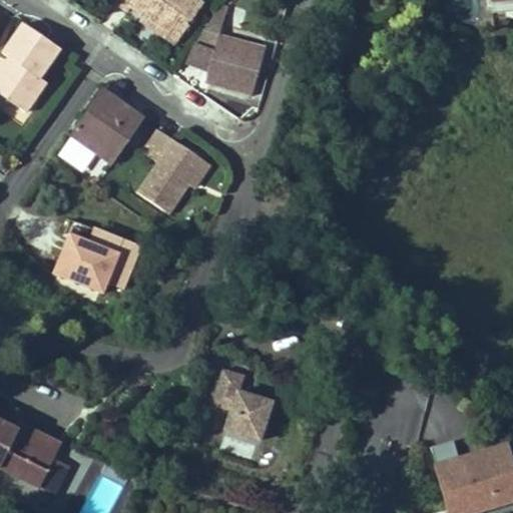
[(193,0),(114,0),(113,2),(128,13),(132,8),(144,16),(178,40),(202,6),(193,0)]
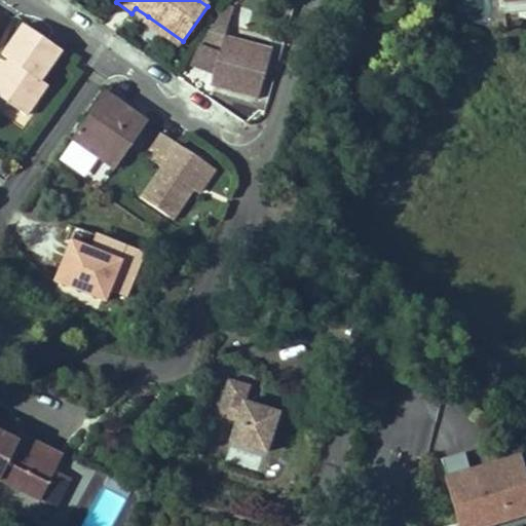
[(525,11),(525,1),(503,4),(503,14),(525,11)]
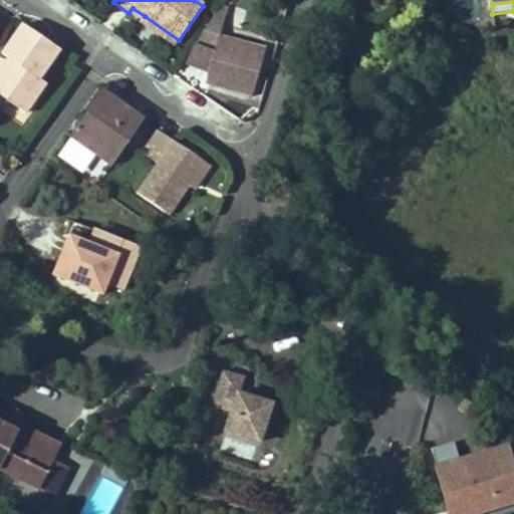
[(221,6),(195,44),(196,44),(215,50),(211,64),(205,83),(252,96),(260,66),(256,65),(261,47),(220,36),(224,20),(229,9),(221,6)]
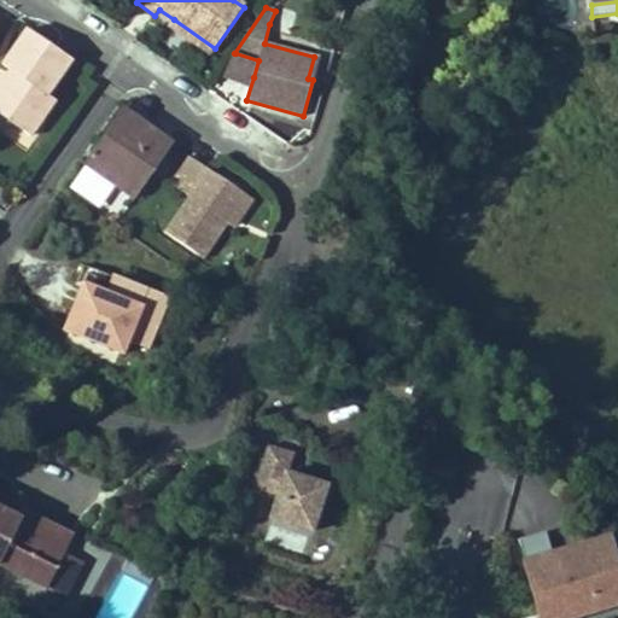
[(215,48),(174,19),(169,27),(210,56),(215,48)]
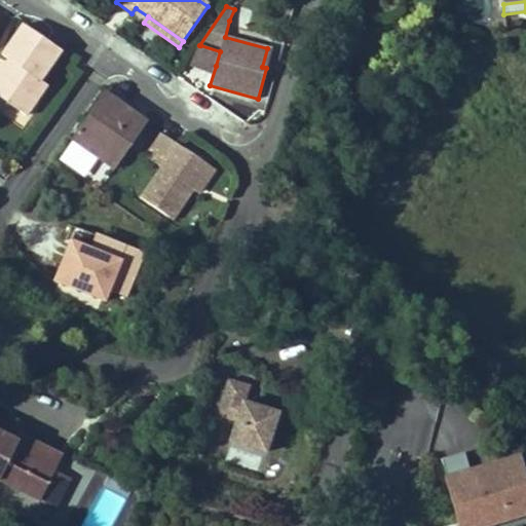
[(40,81),(61,51),(24,25),(2,55),(8,61),(0,72),(0,98),(26,116),(47,85),(40,81)]
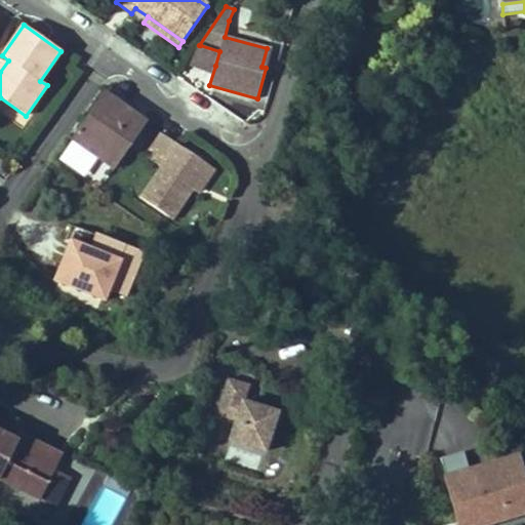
[(219,51),(200,45),(191,63),(215,66),(219,51)]
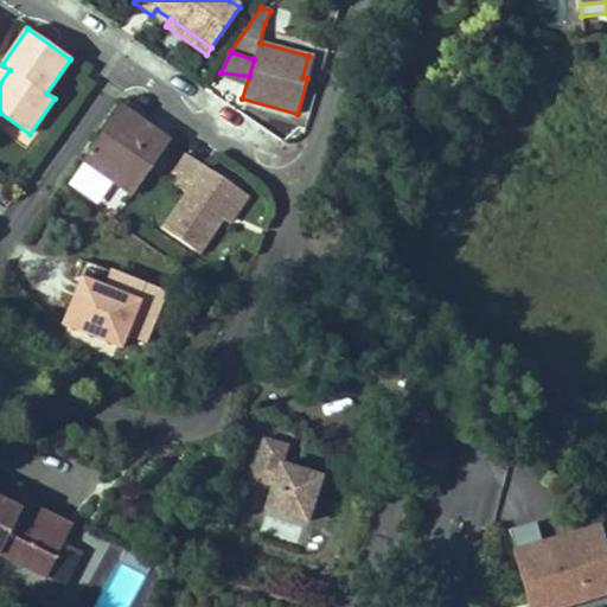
[(307,78),(313,57),(308,56),(302,77),(307,78)]
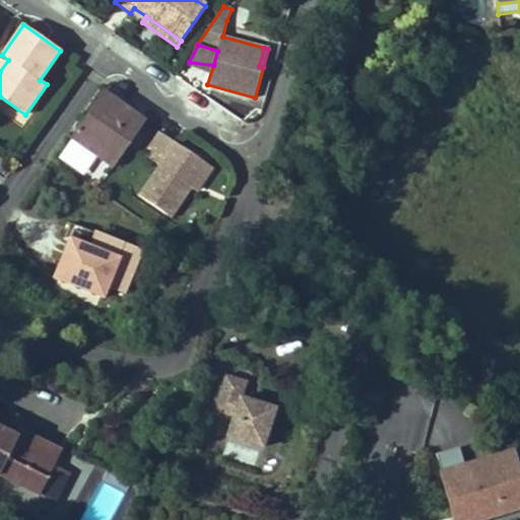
[(144,122),(103,92),(71,137),(113,168),(144,122)]
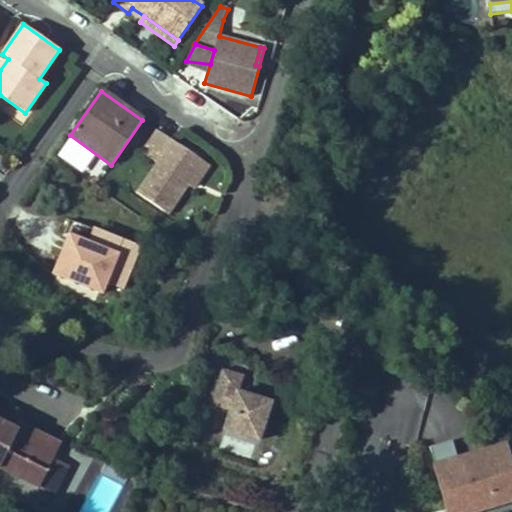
[(156,162),(137,192),(169,214),(188,185),(203,163),(204,162),(156,130),(141,152),(156,162)]
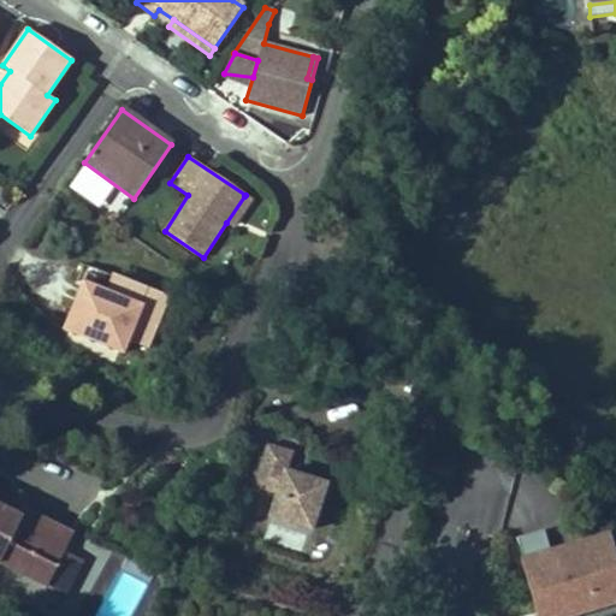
[(120,214),(128,194),(110,188),(102,208),(120,214)]
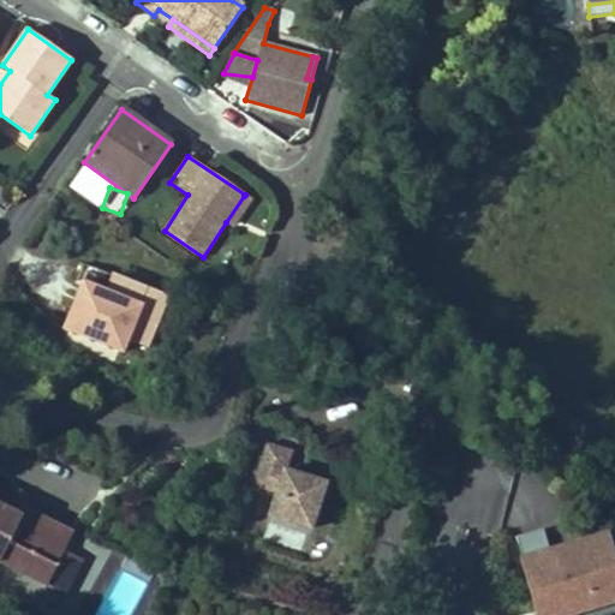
[(249,199),(244,196),(226,222),(231,226),(249,199)]
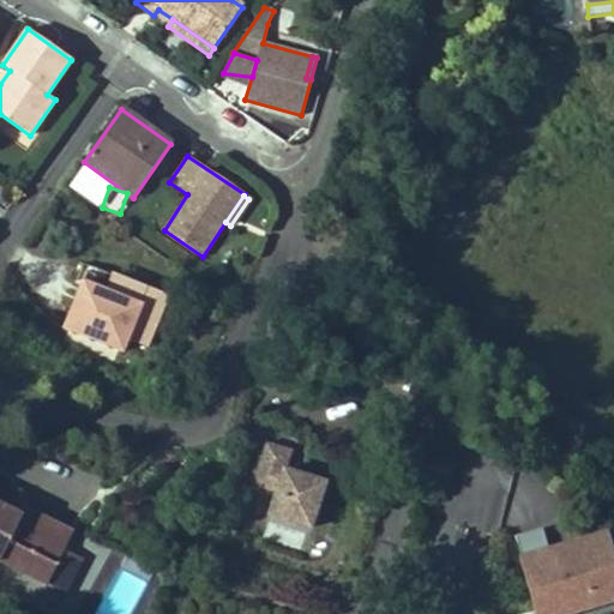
[(89,265),(64,329),(122,353),(127,339),(146,347),(167,298),(89,265)]
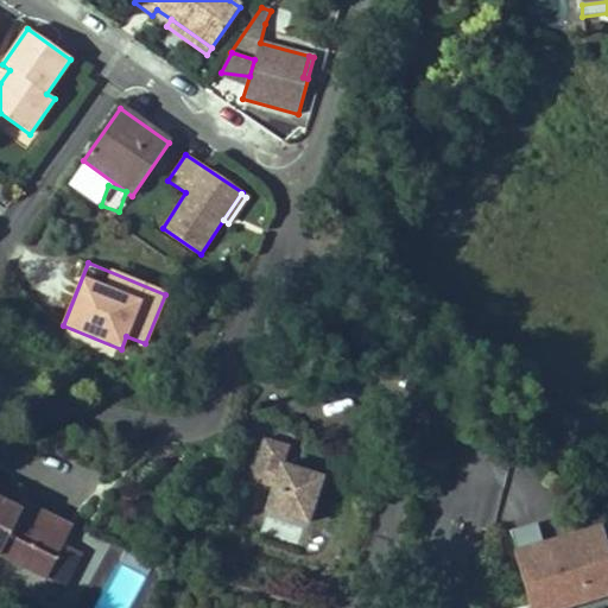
[(308,523),(322,479),(282,466),(287,448),(265,441),(252,480),(273,486),(266,510),(308,523)]
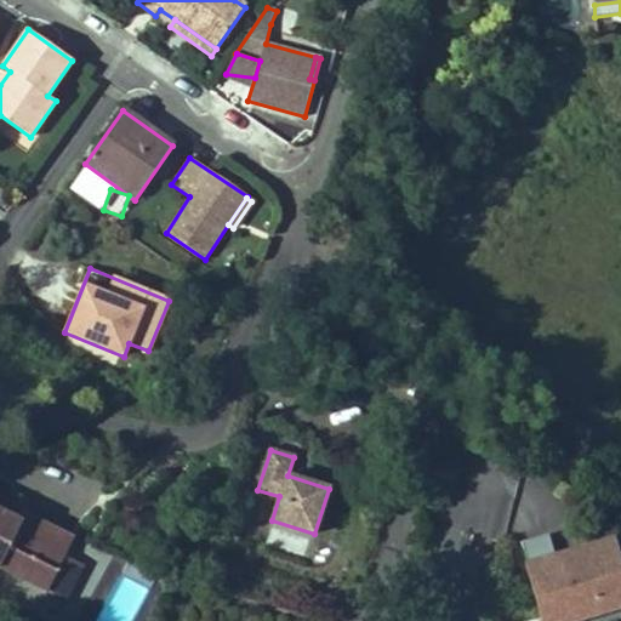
[(21,520),(0,510),(0,568),(46,592),(47,591),(64,556),(73,539),(24,513),(21,520)]
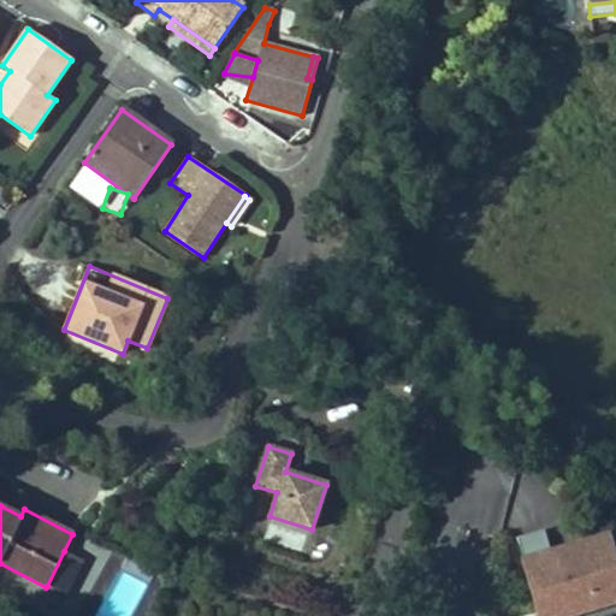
[(538,614),(528,615),(568,615),(566,605),(615,590),(615,570),(610,550),(555,566),(550,552),(544,531),(516,538),(538,614)]
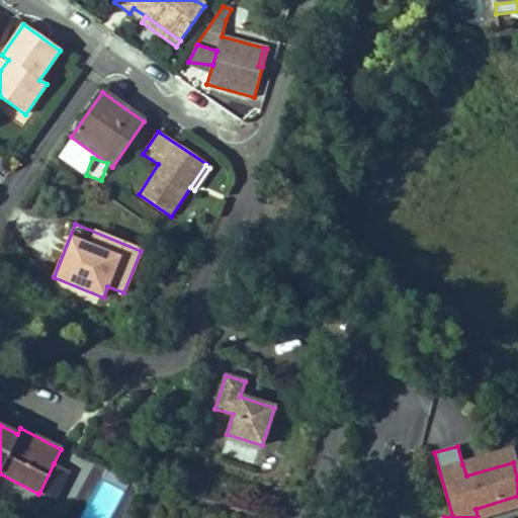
[(510,450),(462,464),(466,476),(513,462),(510,450)]
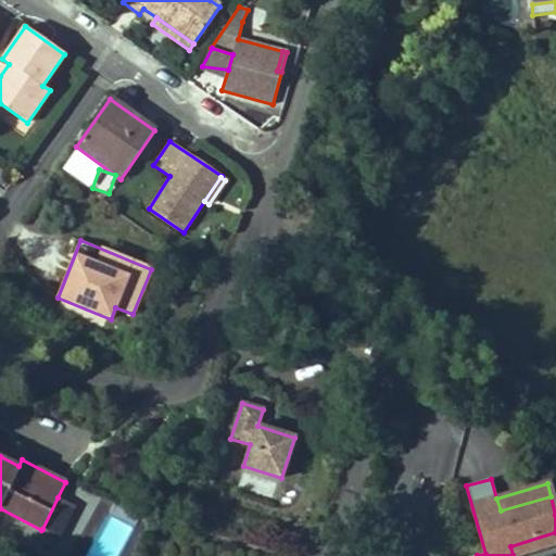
[(60,536),(75,506),(58,497),(42,529),(60,536)]
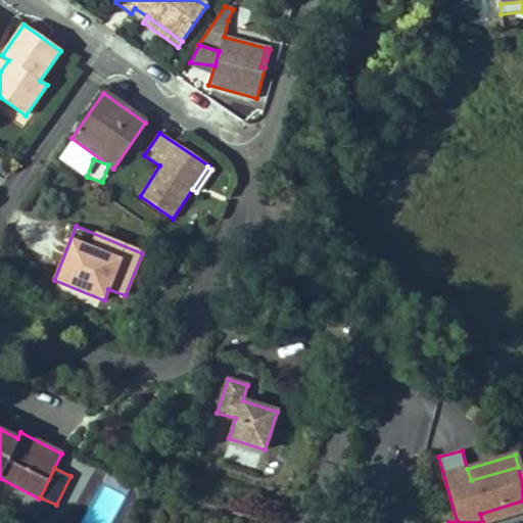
[(522,501),(480,514),(482,522),(485,522),(522,512),(522,501)]
